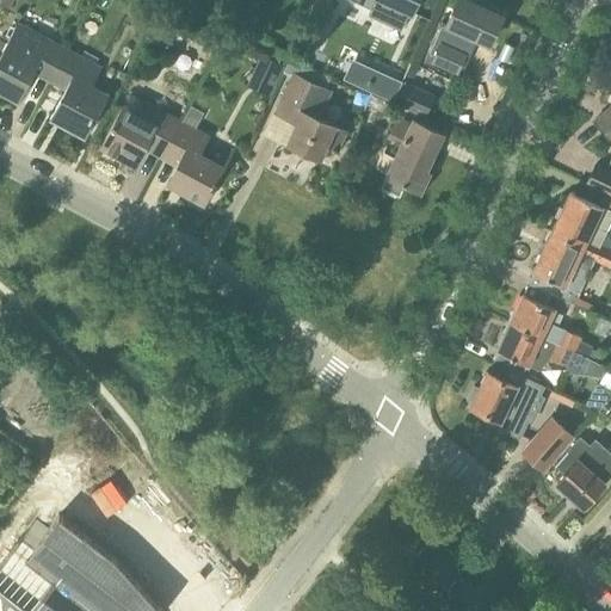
[(353,0),(362,4),(372,8),(369,16),(371,17),(400,30),(401,31),(409,13),(413,14),(419,0),(353,0)]
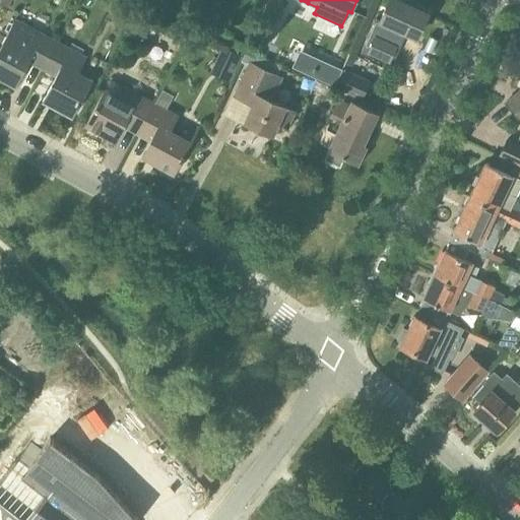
[(429,14),(398,0),(391,0),(384,17),(379,15),(363,50),(391,63),(398,46),(397,45),(401,37),(398,34),(399,29),(417,39),(429,14)]
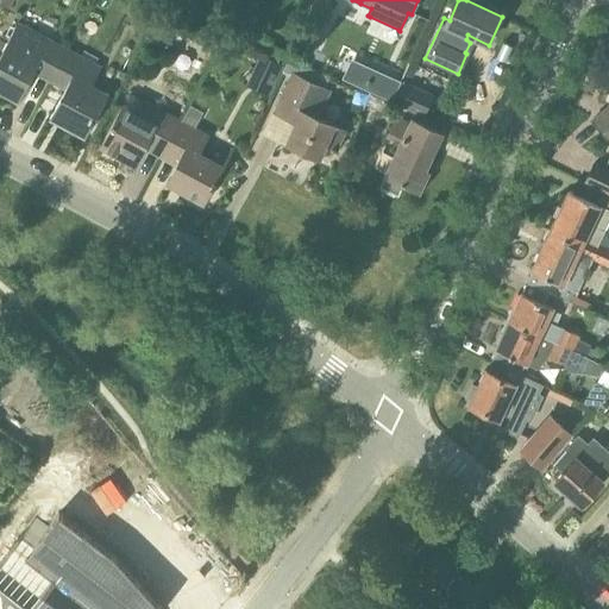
[(50,82),(68,50),(19,24),(0,60),(0,92),(19,102),(35,74),(50,82)]
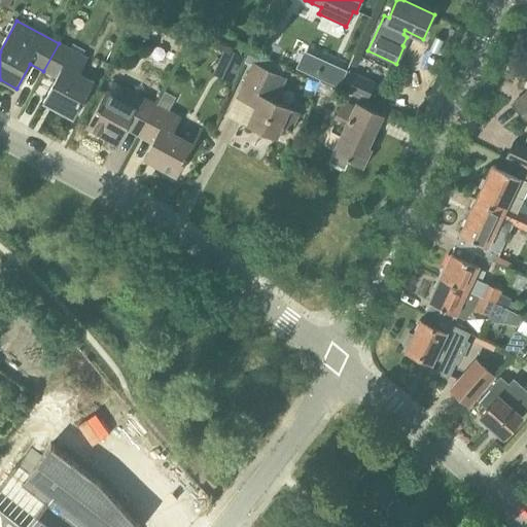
[(59,43),(43,71),(58,79),(44,104),(74,119),(95,81),(80,73),(89,59),(59,43)]
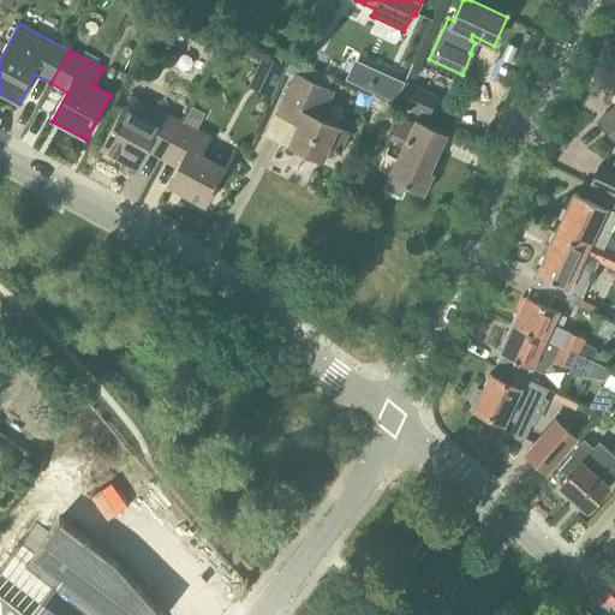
[(274,90),(285,66),(262,57),(252,81),(274,90)]
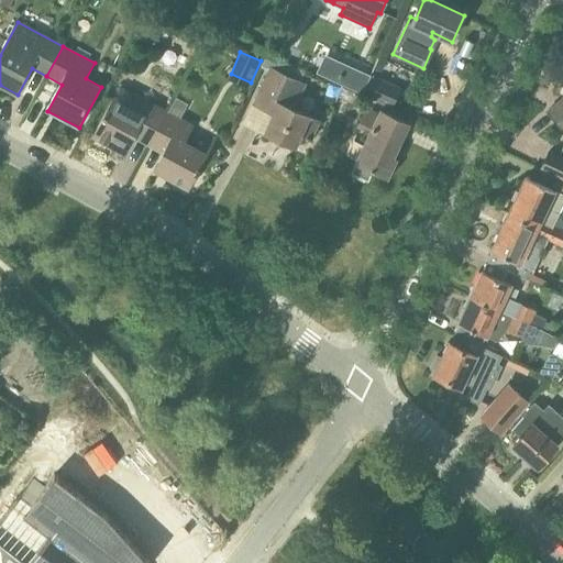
[(310,117),(294,110),(306,81),(301,79),(305,72),(266,55),(261,67),(265,69),(242,123),(296,147),(310,117)]
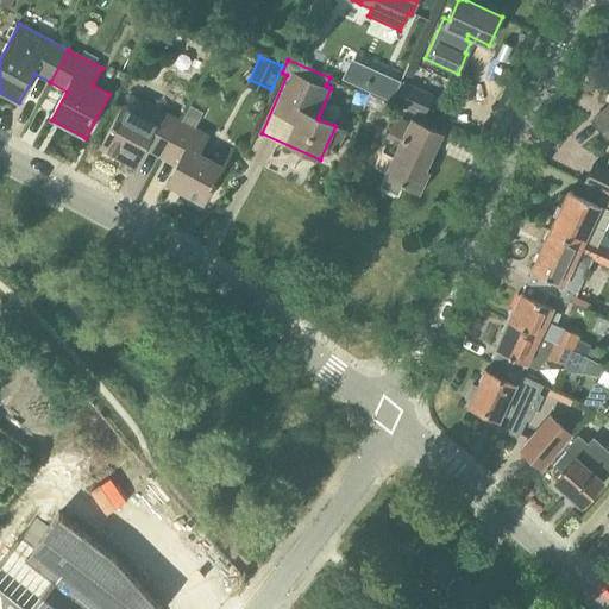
[(393,101),(401,81),(362,64),(353,83),(393,101)]
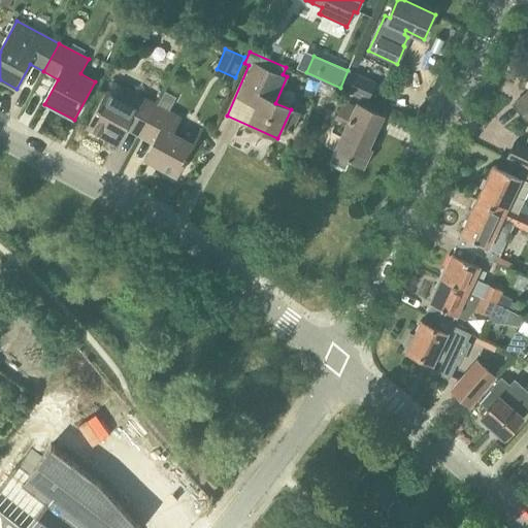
[(342,89),(367,100),(375,83),(351,71),(342,89)]
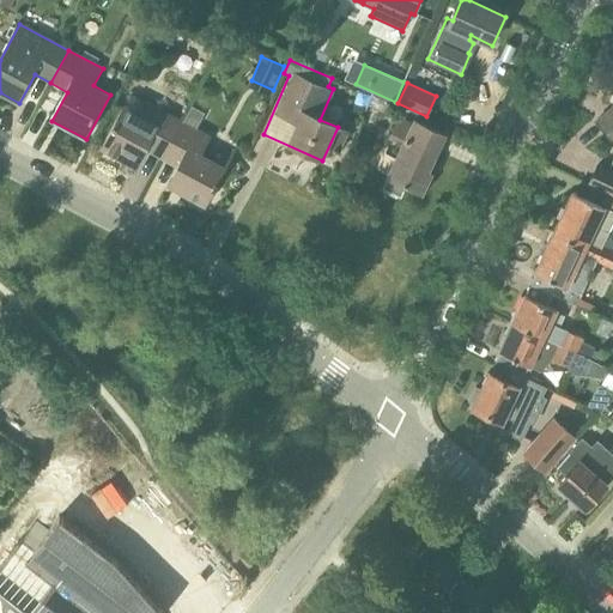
[(163,159),(183,122),(145,102),(139,114),(125,105),(103,149),(137,167),(145,150),(163,159)]
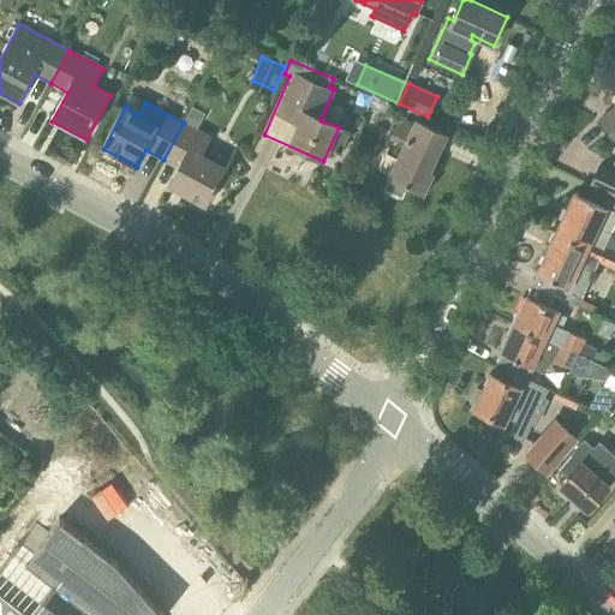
[(230,168),(202,154),(212,137),(197,130),(207,114),(193,108),(185,123),(184,123),(163,160),(181,169),(173,186),(208,204),(216,190),(218,190),(230,168)]
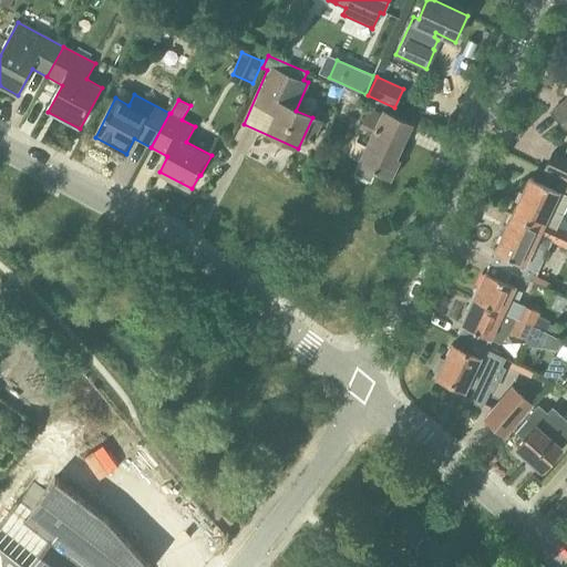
[(566,100),(554,111),(566,127),(566,100)]
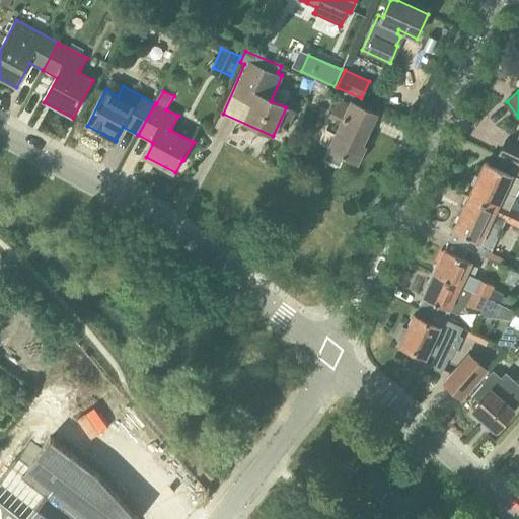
[(341,123),(328,150),(324,159),(340,166),(345,157),(358,163),(366,147),(363,145),(370,129),(365,127),(370,115),(349,105),(350,103),(339,98),(329,118),(341,123)]
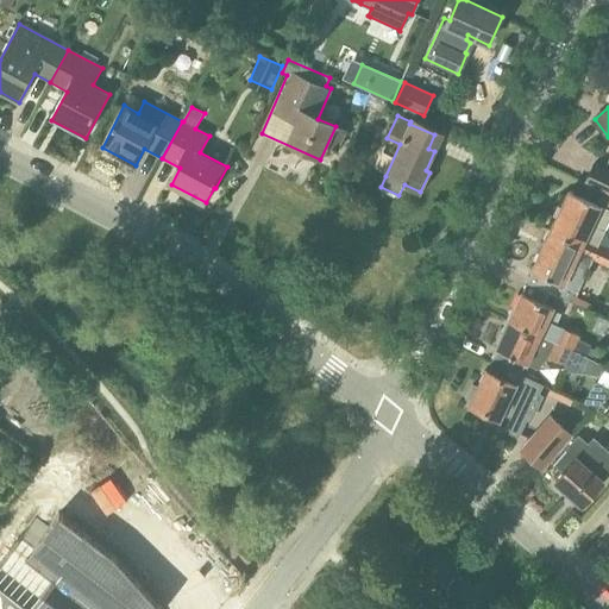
[(583,184),(608,198),(608,170),(592,163),(583,184)]
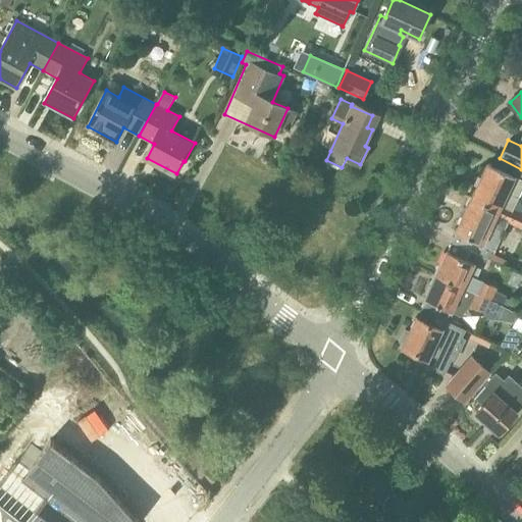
[(489,164),(472,199),(500,212),(506,215),(510,207),(514,209),(521,191),(521,178),(516,176),(516,177),(489,164)]
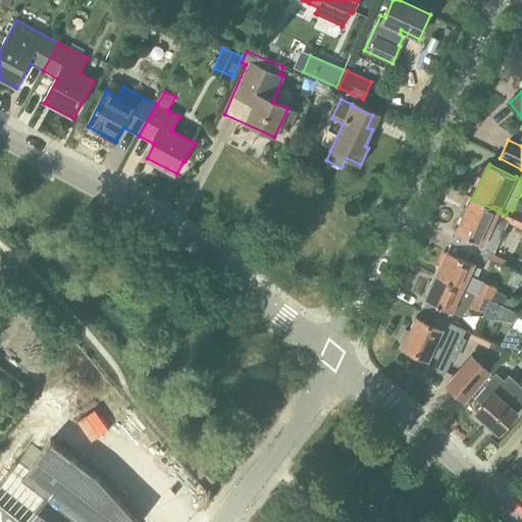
[(472,199),(457,232),(474,241),(470,250),(491,259),(506,266),(509,260),(494,253),(509,222),(521,228),(521,222),(516,219),(520,212),(514,209),(510,207),(506,215),(500,212),(472,199)]
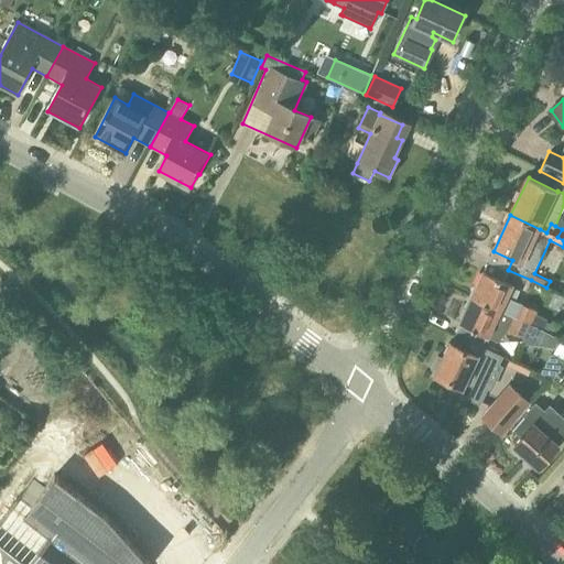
[(519,305),(510,301),(506,300),(512,284),(484,272),(473,299),(551,335),(551,334),(543,329),(546,321),(537,316),(538,312),(519,304),(519,305)]
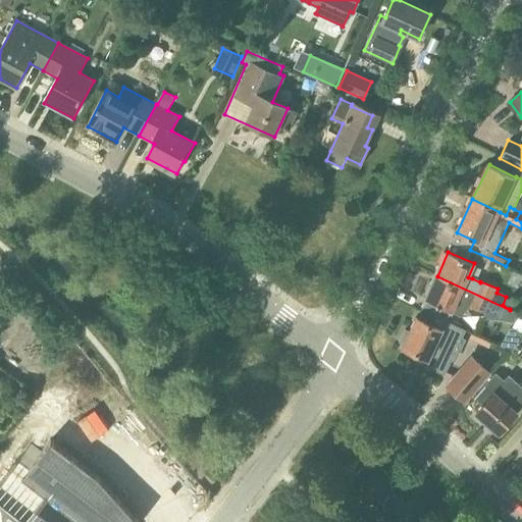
[(506,320),(510,310),(437,276),(426,300),(453,312),(453,313),(462,316),(471,306),(485,313),(484,318),(497,320),(498,317),(506,320)]
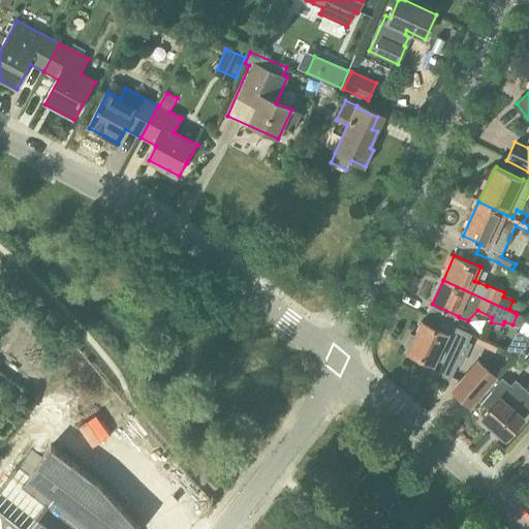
[(448,334),(423,322),(416,337),(411,335),(406,347),(410,349),(409,352),(437,366),(434,371),(452,379),(459,364),(462,366),(472,345),(464,341),(468,334),(452,327),(448,334)]
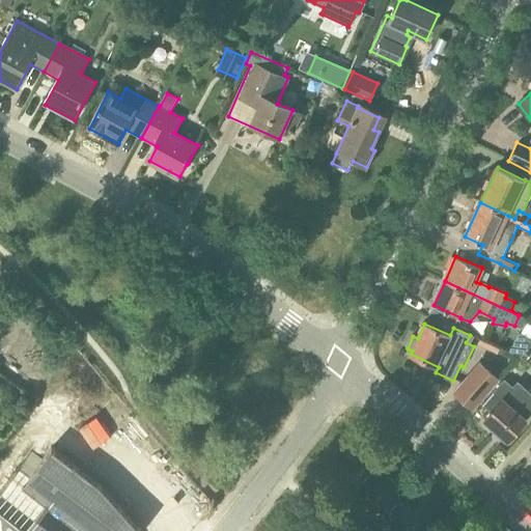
[(530,341),(520,334),(509,352),(519,359),(530,344),(530,341)]
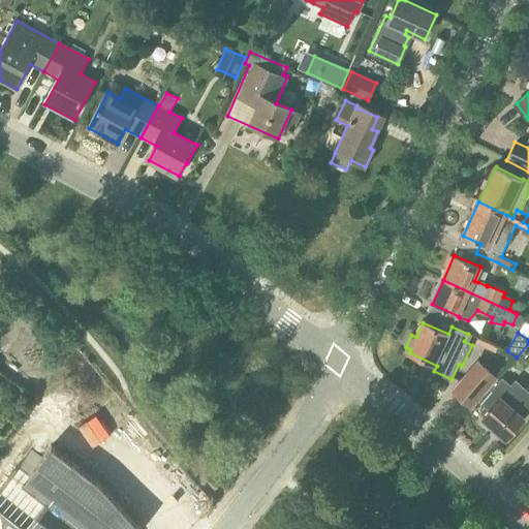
[(41,341),(29,352),(96,427),(109,414),(41,341)]
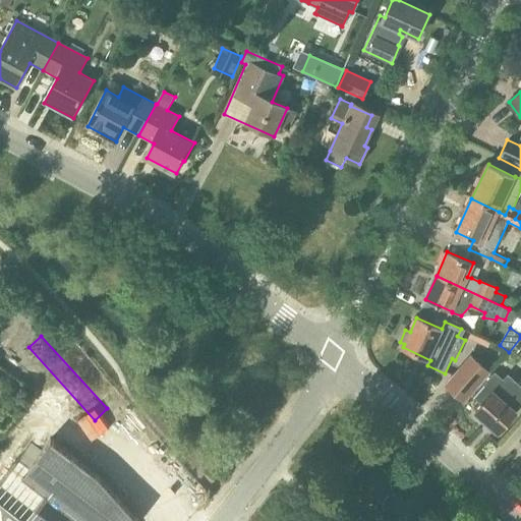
[(490,373),(471,357),(447,386),(465,402),(490,373)]
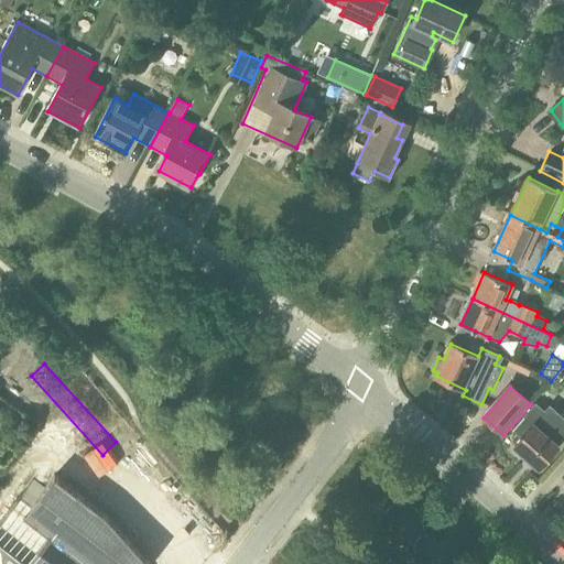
[(538,404),(513,431),(514,432),(514,431),(523,438),(522,438),(516,446),(518,448),(516,452),(524,461),(528,457),(540,468),(557,448),(563,440),(563,419),(551,408),(546,413),(538,404)]
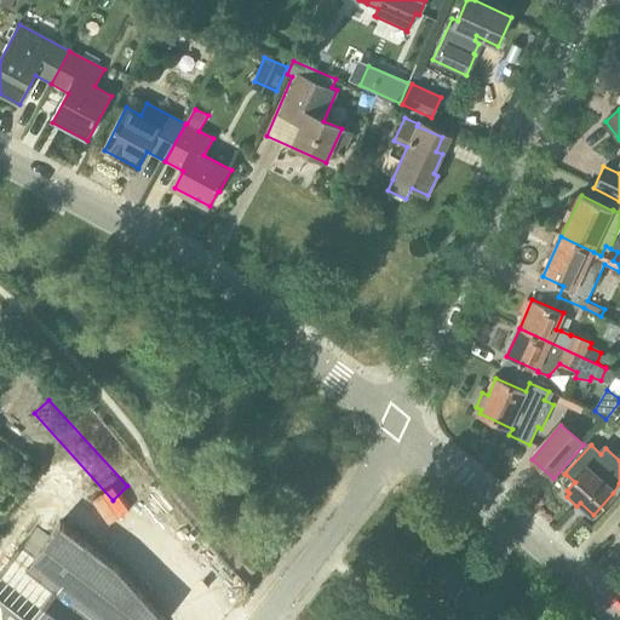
[(19,547),(0,572),(0,619),(165,619),(116,566),(61,523),(50,537),(36,527),(21,549),(19,547)]
